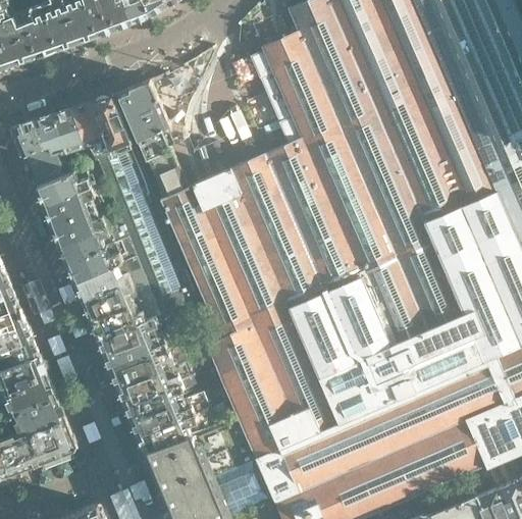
[(7,0),(0,0),(0,21),(10,17),(19,14),(16,7),(11,9),(7,8),(10,5),(7,0)]
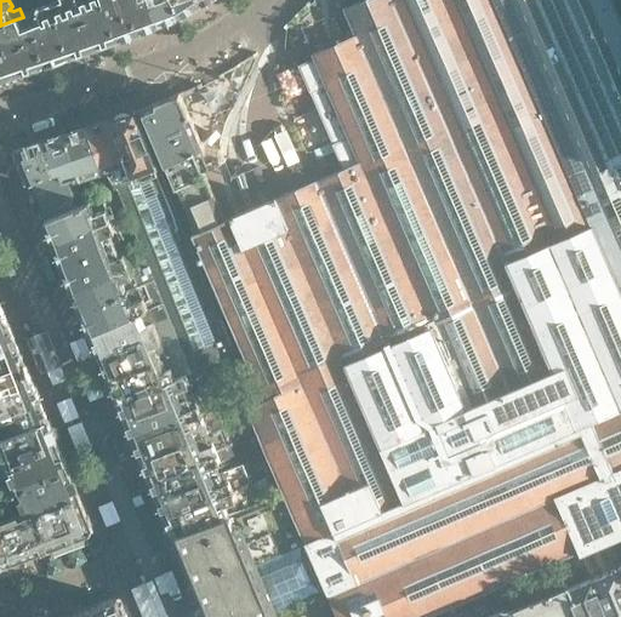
[(58,0),(61,6),(49,11),(68,61),(89,53),(93,52),(72,0),(58,0)]
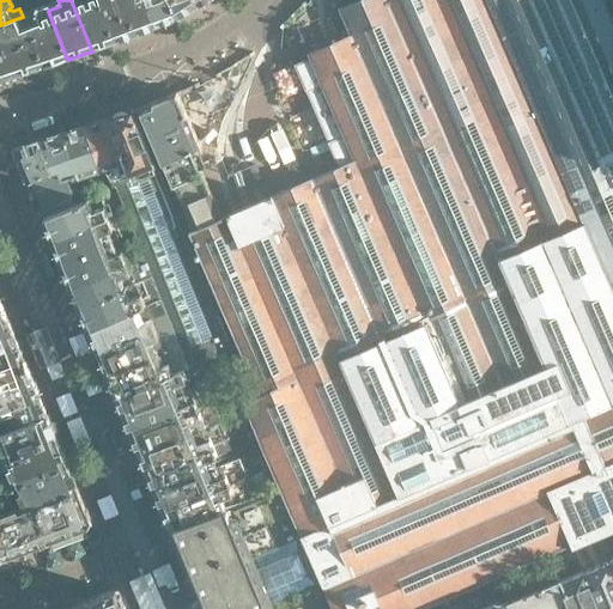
[(71,0),(92,52),(97,49),(98,49),(113,44),(115,44),(96,0),(71,0)]
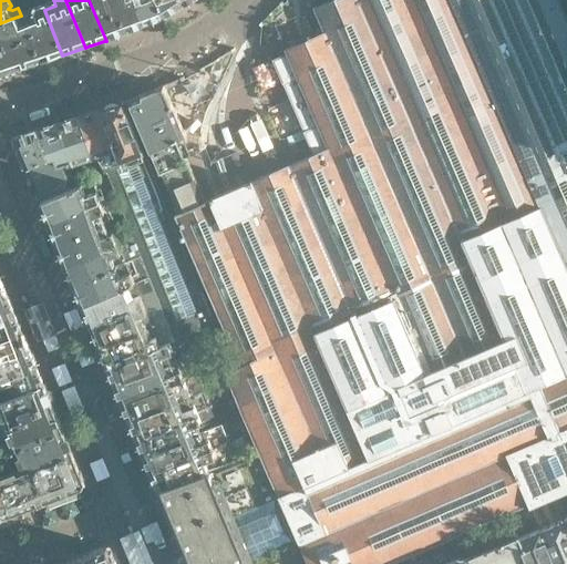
[(89,0),(106,41),(143,27),(132,0),(89,0)]
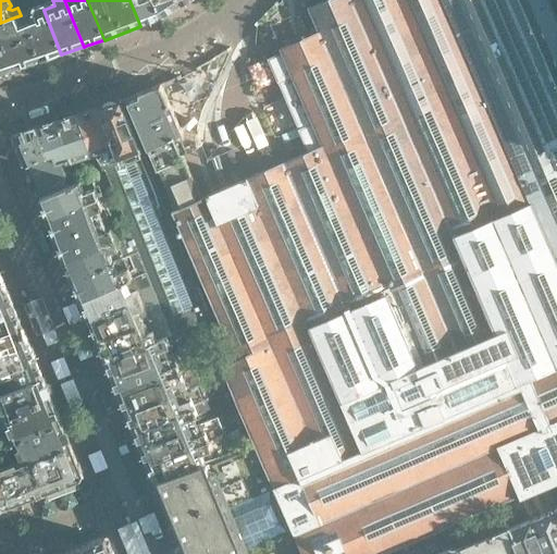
[(160,86),(126,101),(176,212),(173,214),(220,328),(209,332),(254,442),(274,494),(275,493),(292,533),(291,533),(299,553),(393,553),(399,551),(433,537),(450,529),(496,509),(518,500),(519,502),(520,502),(543,492),(556,485),(556,25),(546,0),(332,0),(308,11),(319,35),(280,51),(282,57),(269,62),(309,155),(199,200),(175,142),(182,138),(161,88),(160,87),(160,86)]
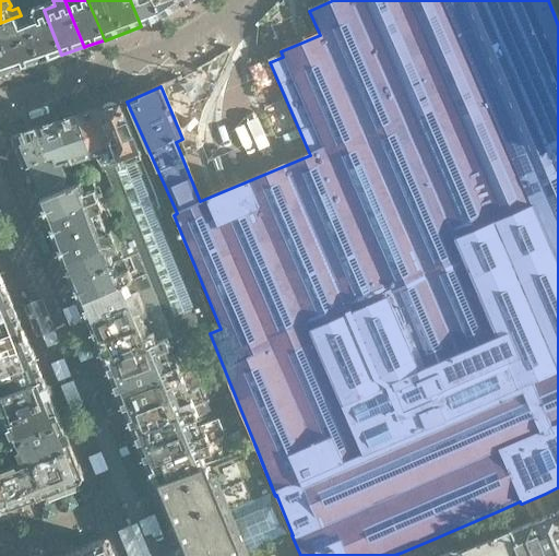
[(130,0),(141,26),(161,19),(152,0),(130,0)]
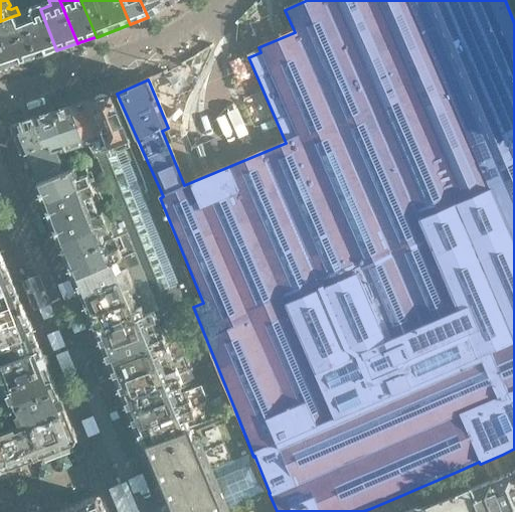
[(140,0),(148,17),(164,8),(160,0),(140,0)]
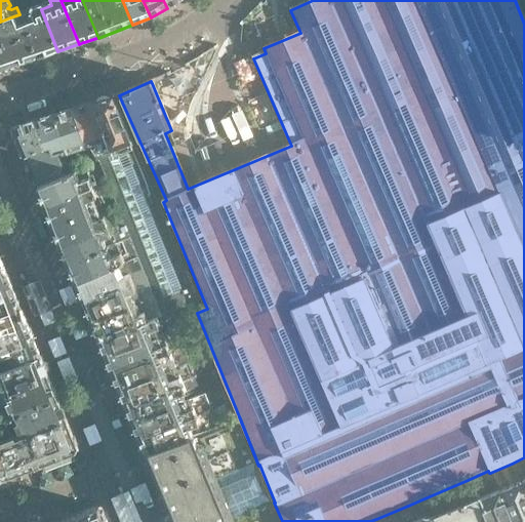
[(34,22),(23,26),(27,36),(36,58),(57,51),(41,9),(39,6),(37,7),(35,3),(28,6),(29,10),(34,22)]
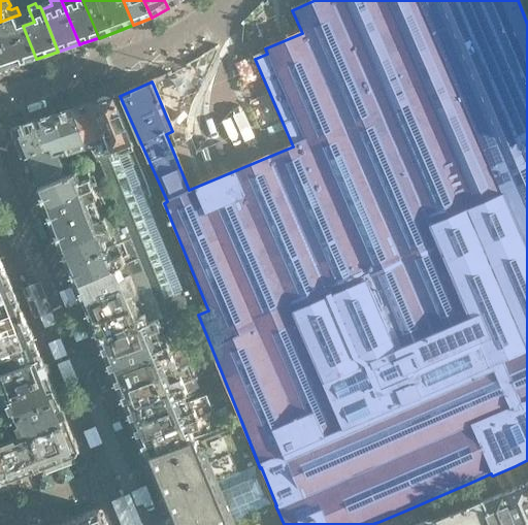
[(10,18),(0,22),(0,46),(27,36),(23,26),(34,22),(29,10),(22,13),(20,14),(10,18)]
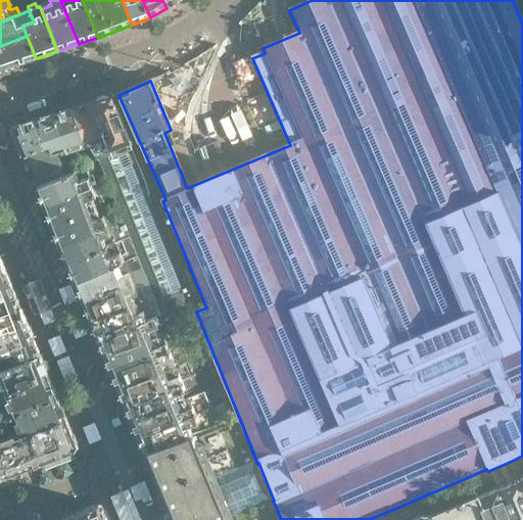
[(27,36),(0,46),(0,69),(36,58),(27,36)]
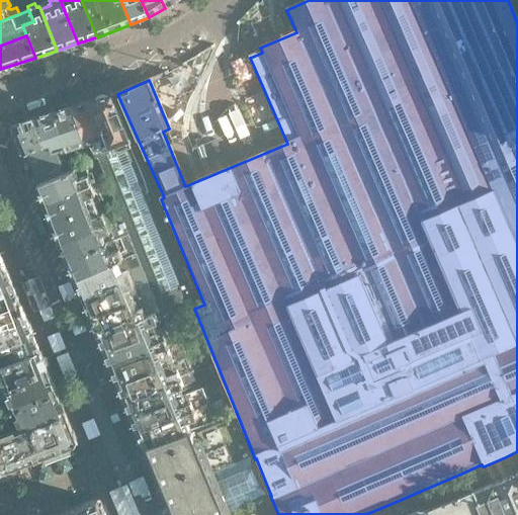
[(120,261),(75,280),(83,298),(82,298),(90,318),(98,336),(153,316),(182,305),(195,299),(133,146),(131,147),(110,97),(110,96),(104,98),(92,102),(91,103),(106,141),(112,155),(97,160),(106,180),(113,199),(121,218),(128,236),(137,255),(120,261)]
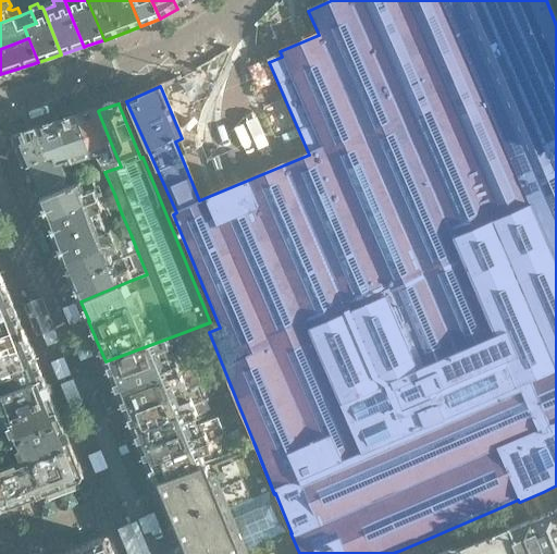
[(83,115),(76,118),(94,160),(114,151),(98,111),(83,115)]
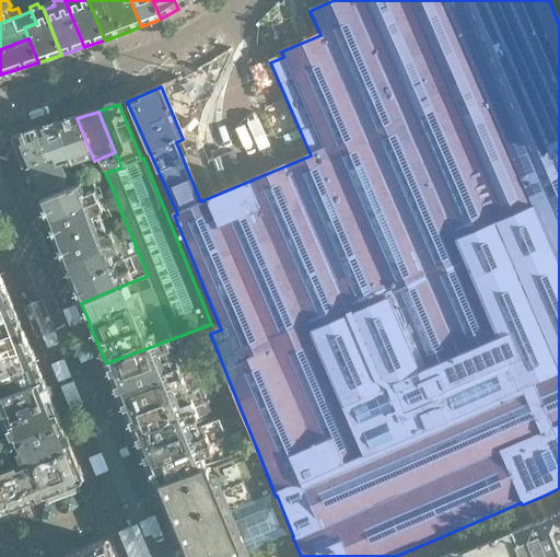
[(77,118),(56,126),(70,161),(73,169),(94,161),(77,118)]
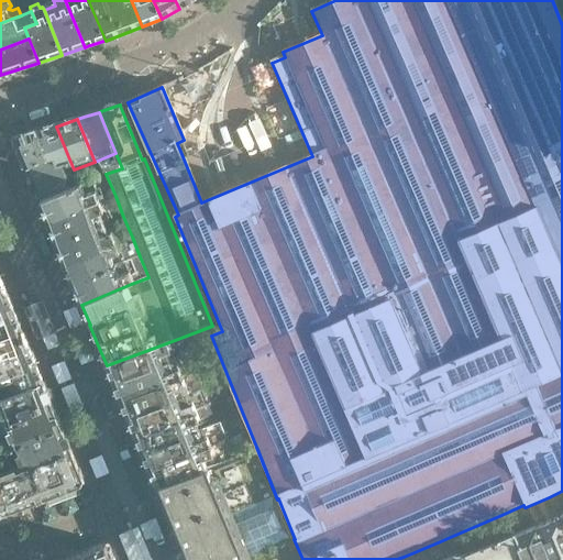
[(56,127),(35,133),(46,160),(56,155),(61,166),(66,164),(70,162),(56,127)]
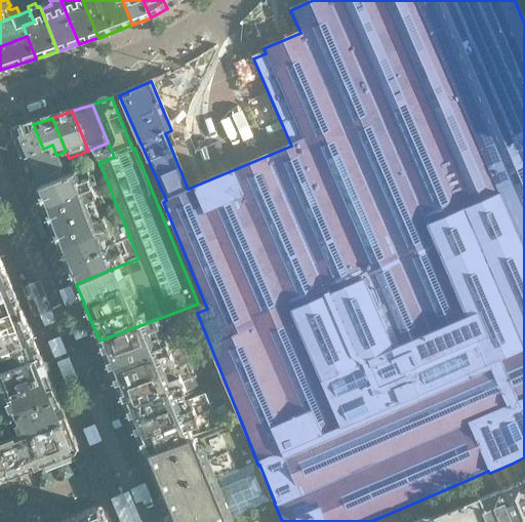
[(15,128),(12,129),(13,133),(24,157),(43,149),(33,124),(32,123),(15,128)]
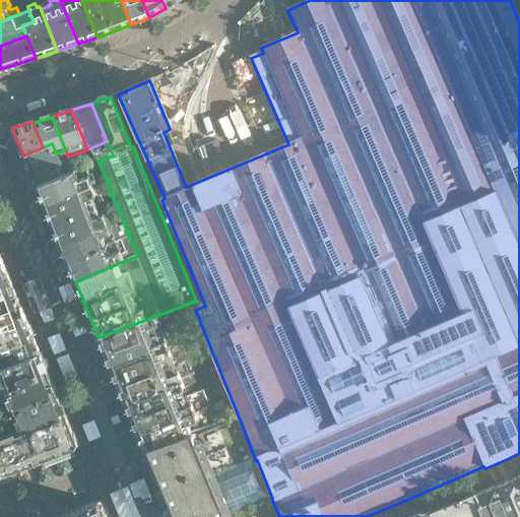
[(36,150),(23,155),(37,188),(49,183),(36,150)]
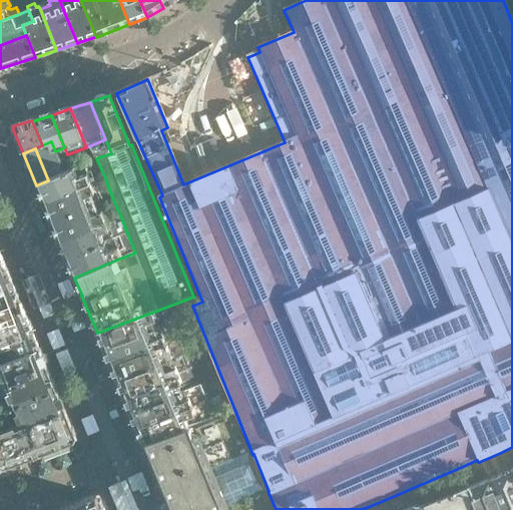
[(36,185),(44,204),(89,185),(85,176),(76,180),(72,170),(69,171),(36,185)]
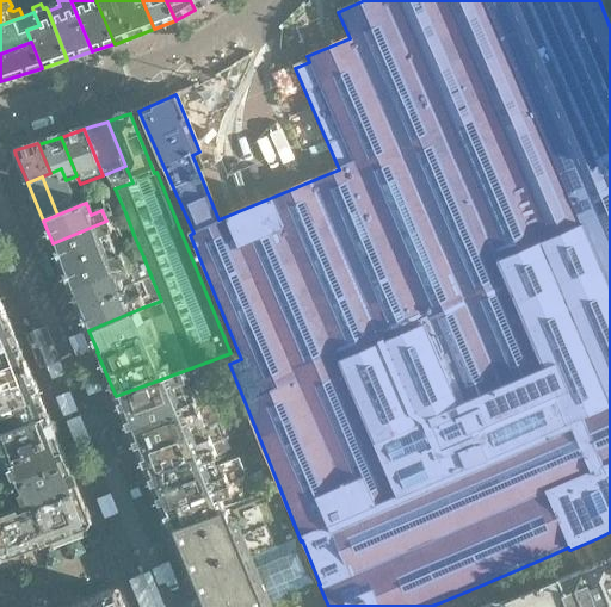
[(106,221),(53,243),(61,265),(104,247),(99,236),(111,231),(106,221)]
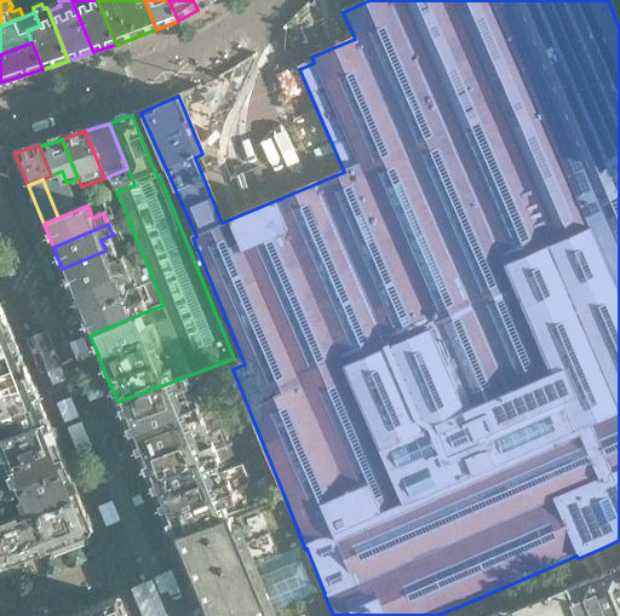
[(62,269),(72,291),(126,269),(121,257),(110,262),(105,251),(62,269)]
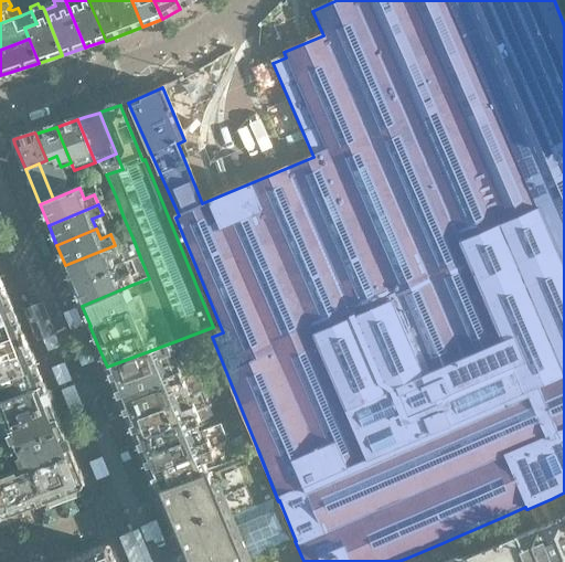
[(51,296),(67,287),(46,241),(29,248),(51,296)]
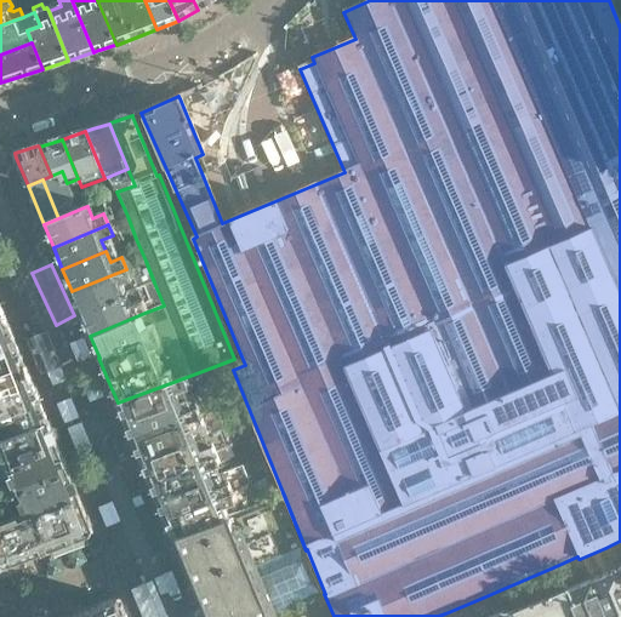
[(126,269),(72,291),(81,313),(124,296),(119,284),(131,280),(126,269)]
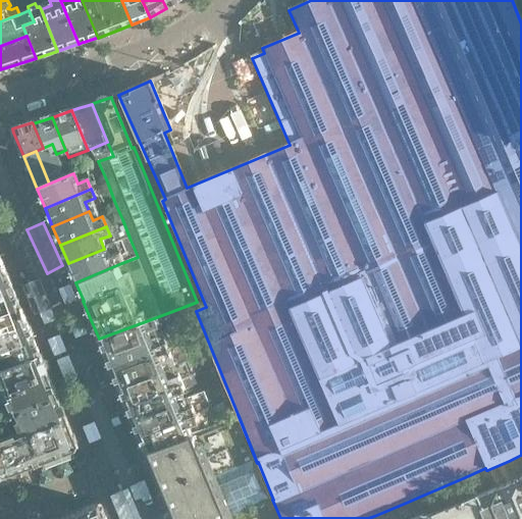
[(104,249),(68,263),(75,282),(121,263),(117,254),(108,258),(104,249)]
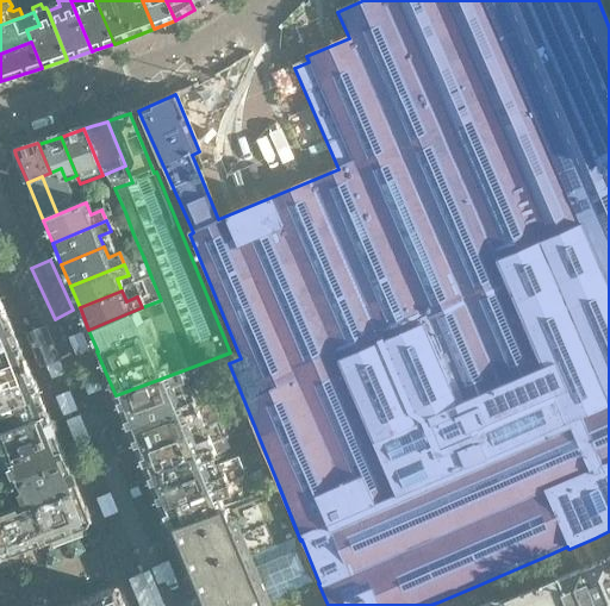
[(0,345),(16,339),(8,320),(0,323),(0,345)]
